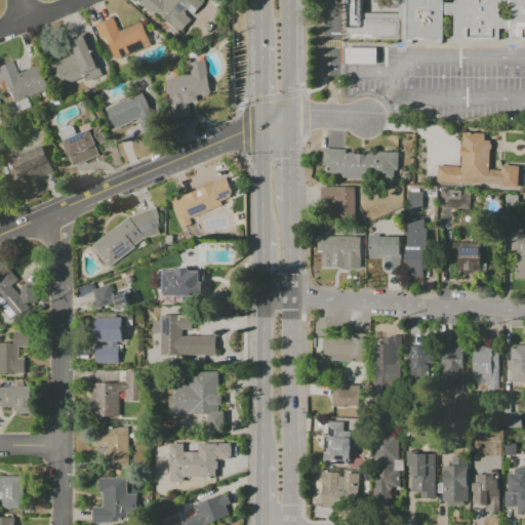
[(140,0),(139,1),(177,34),(192,18),(191,16),(202,3),(198,0),(140,0)]
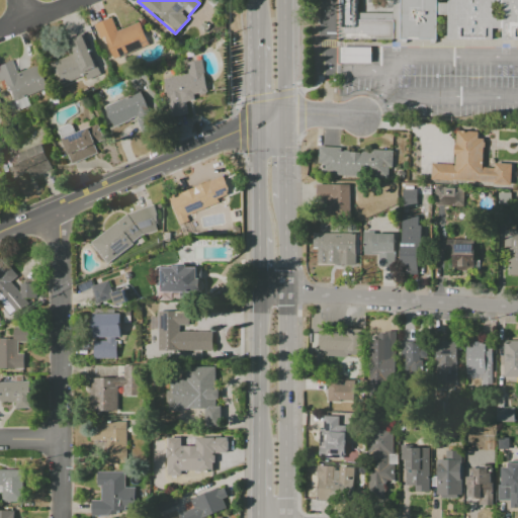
[(394,39),(340,39),(340,0),(357,0),(357,21),(394,21),(394,39)]
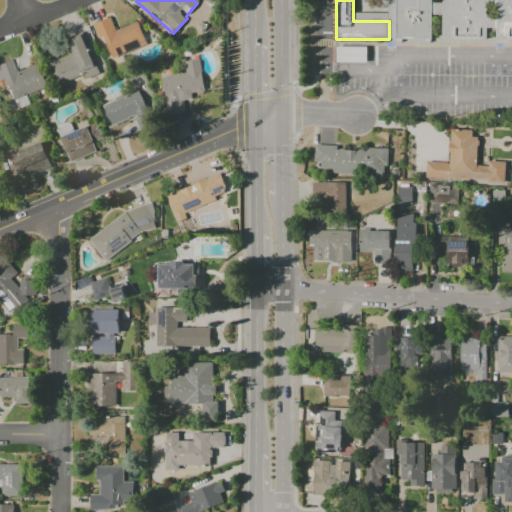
[(432,0),(432,38),(396,38),(396,0),(432,0)]
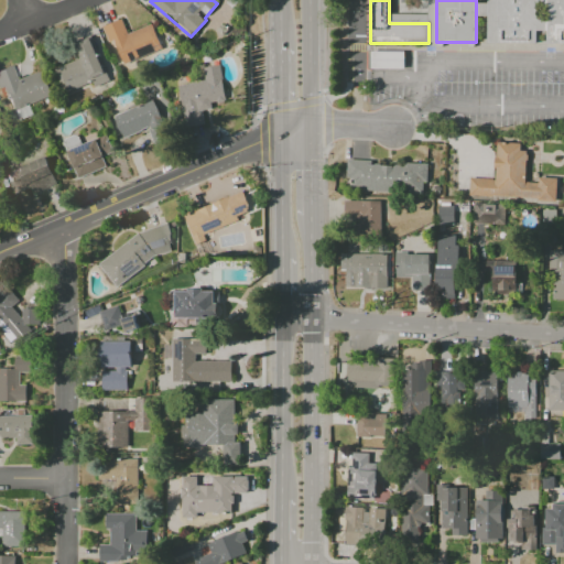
[(563,0),(488,0),(488,43),(537,44),(537,31),(546,31),(546,44),(563,44),(563,0)]
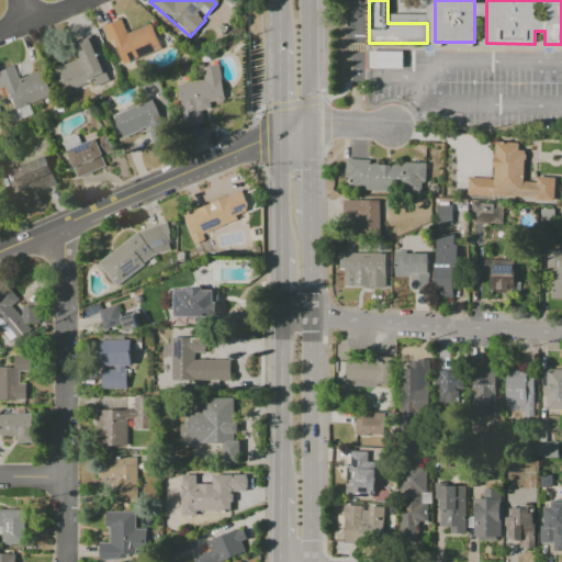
[(160,49),(152,24),(126,33),(121,19),(101,26),(108,42),(112,41),(121,65),(160,49)]
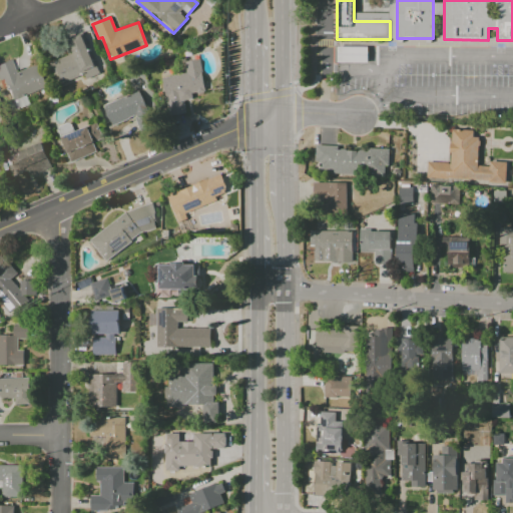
[(48,63),(57,85),(83,75),(85,79),(97,74),(82,33),(67,39),(72,54),(48,63)]
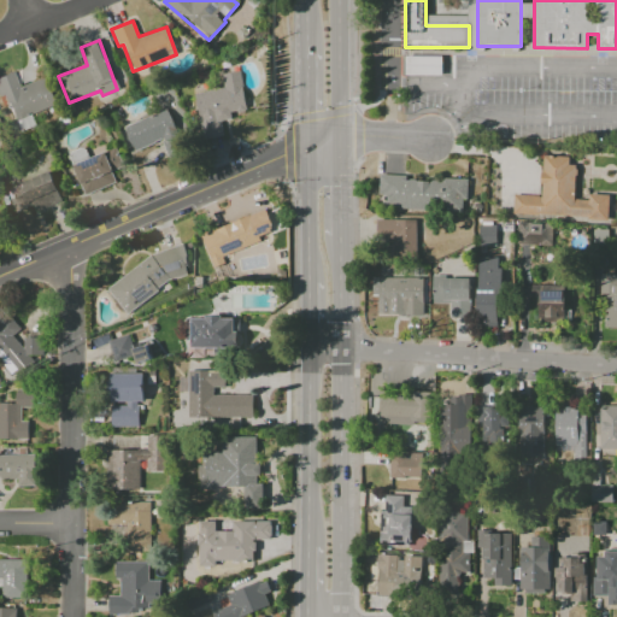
[(441,57),(405,57),(405,75),(441,76),(441,57)]
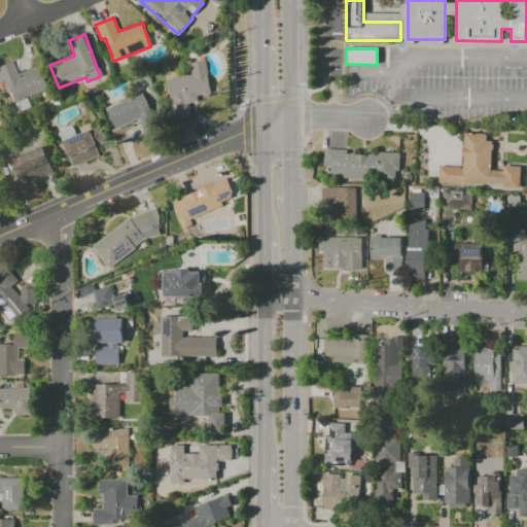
[(210,95),(205,61),(189,64),(191,75),(166,80),(172,119),(190,116),(188,103),(198,102),(197,97),(210,95)]
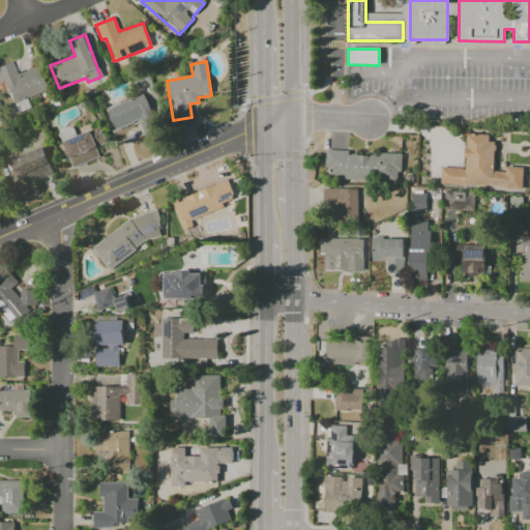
[(48,91),(39,66),(16,75),(10,62),(0,65),(0,83),(3,83),(11,104),(48,91)]
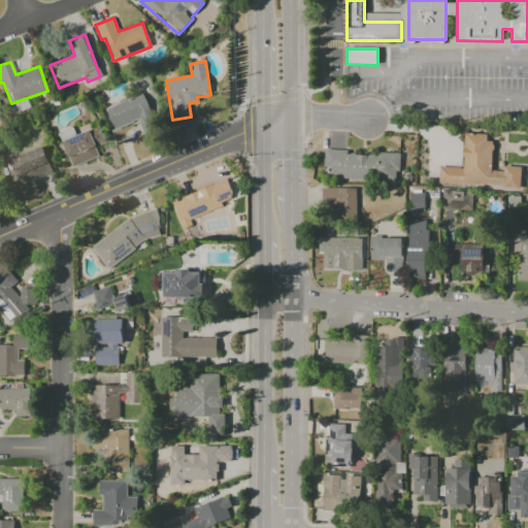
[(106,107),(112,129),(139,121),(143,136),(159,131),(146,94),(106,107)]
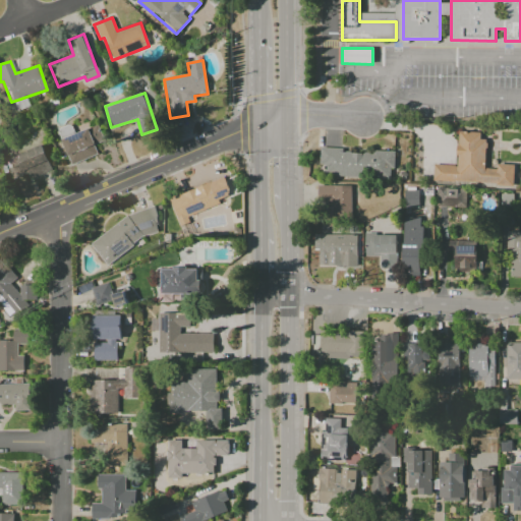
[(74,134),(72,125),(57,128),(59,137),(74,134)]
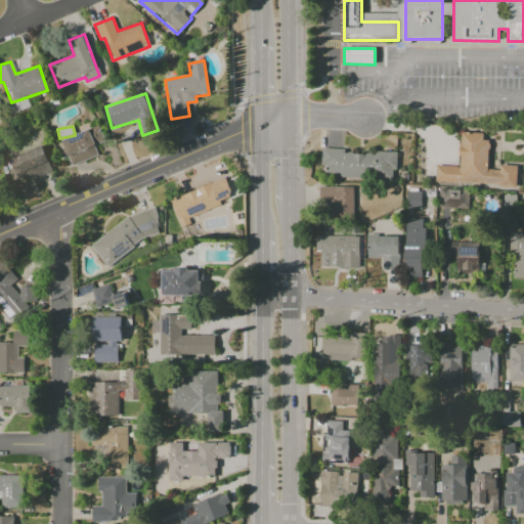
[(71,166),(97,156),(94,146),(104,142),(97,126),(60,140),(71,166)]
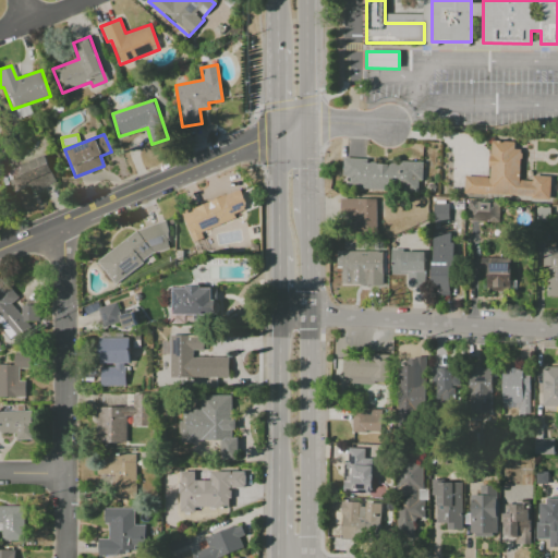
[(463,194),(549,199),(550,177),(532,176),(532,182),(519,181),(520,150),(513,149),(514,142),(490,141),(488,178),(464,176),(463,194)]
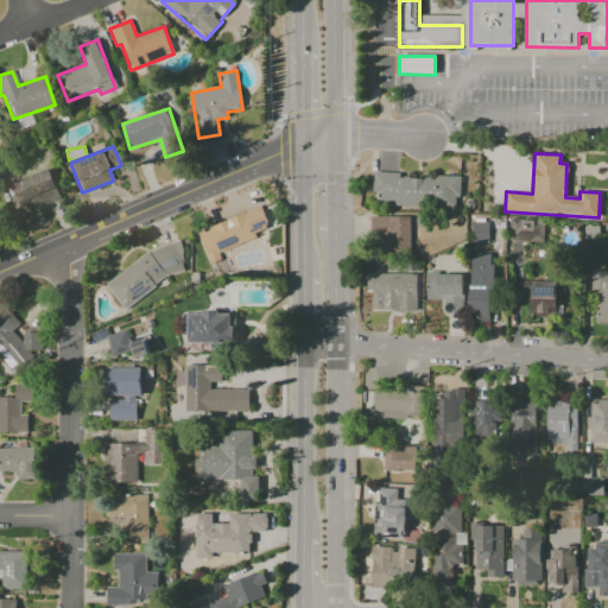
[(32,202),(35,209),(61,198),(48,169),(5,185),(14,209),(32,202)]
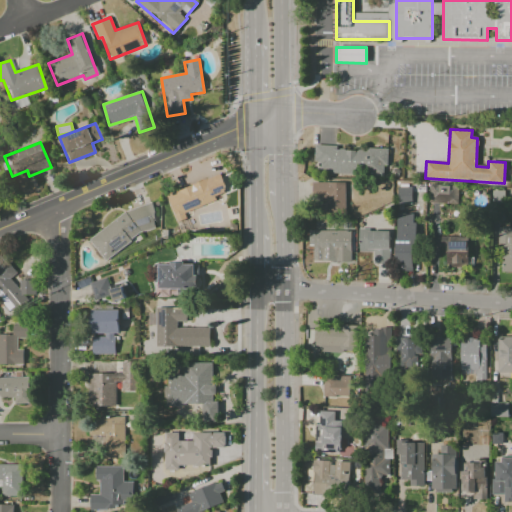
[(387,151),(316,146),(314,172),(385,176),(387,151)]
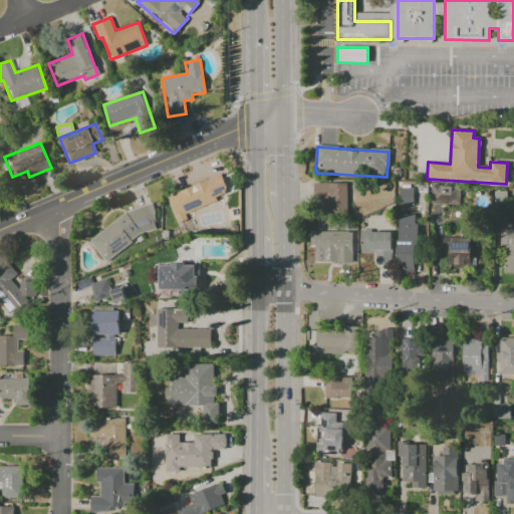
[(185,213),(228,196),(220,175),(167,195),(178,223),(188,219),(185,213)]
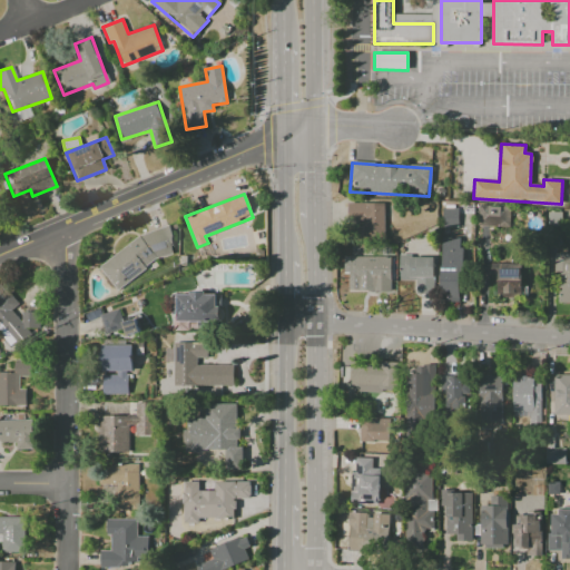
[(384,204),(347,203),(347,219),(359,220),(357,237),(384,238),(384,204)]
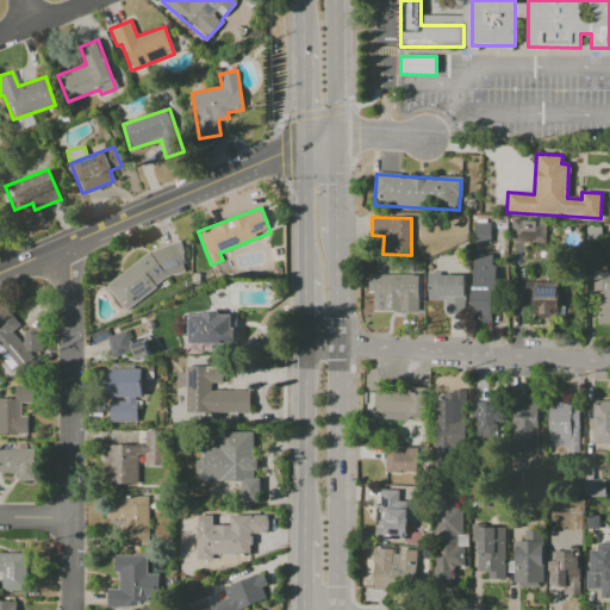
[(490,243),(490,223),(473,223),(472,242),(490,243)]
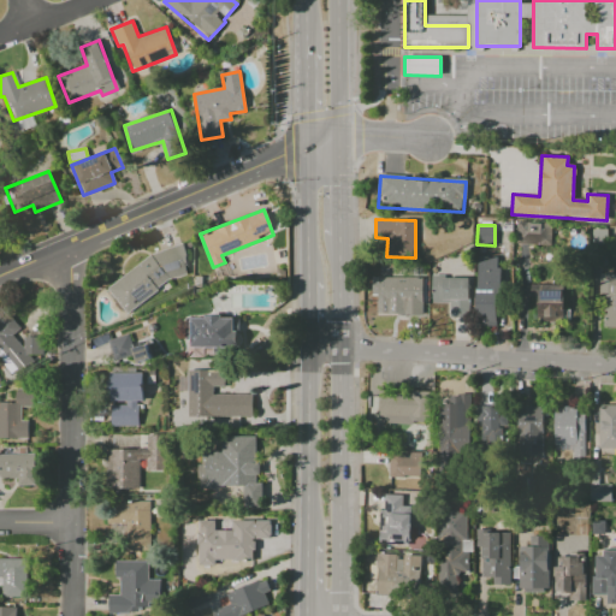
[(108,286),(108,290),(125,313),(175,278),(189,274),(183,246),(158,252),(108,286)]
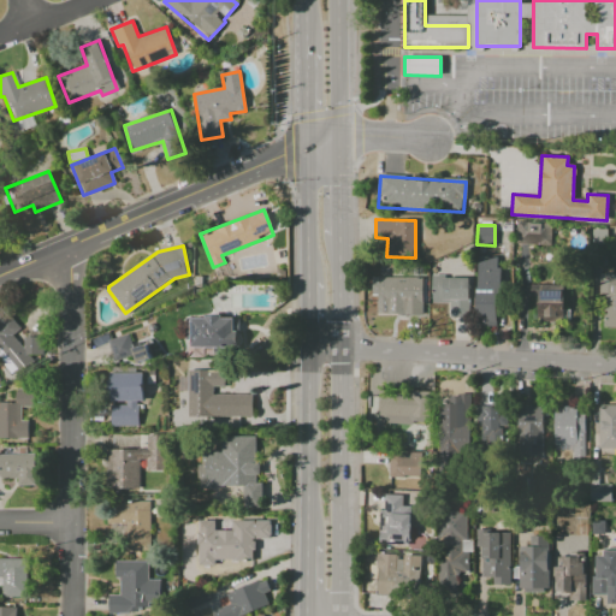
[(498,327),(499,258),(475,258),(474,326),(498,327)]
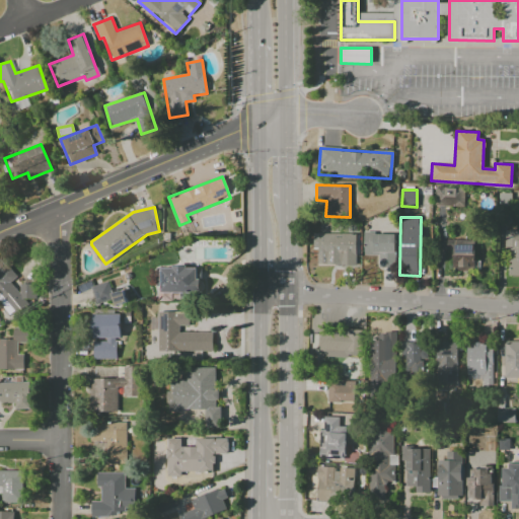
[(518,240),(518,241),(518,231),(506,231),(506,277),(518,276),(518,240)]
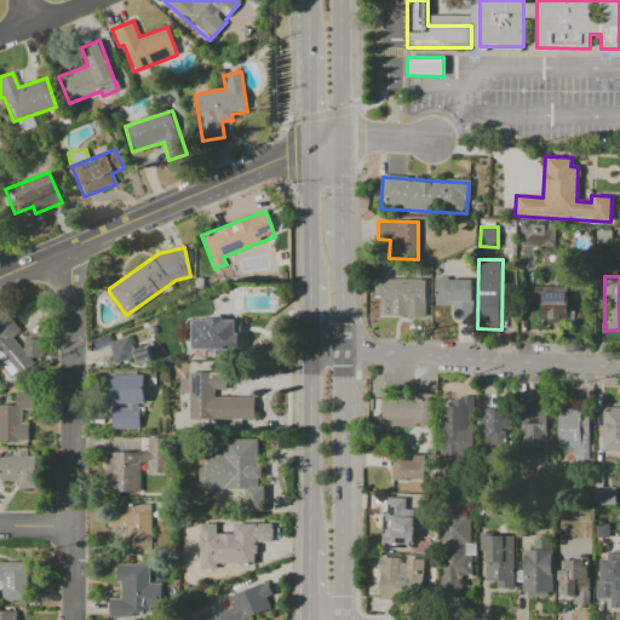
[(379,297),(378,317),(424,319),(425,280),(373,279),(373,297),(379,297)]
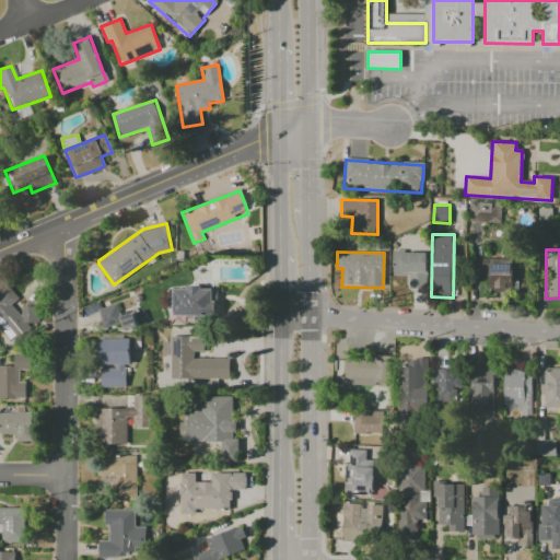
[(392,276),(408,276),(408,289),(426,289),(424,252),(392,252),(392,276)]
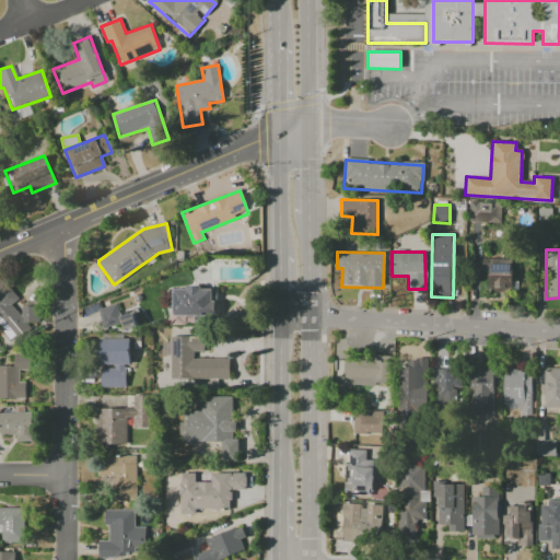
[(511,258),(482,259),(483,292),(512,292),(511,258)]
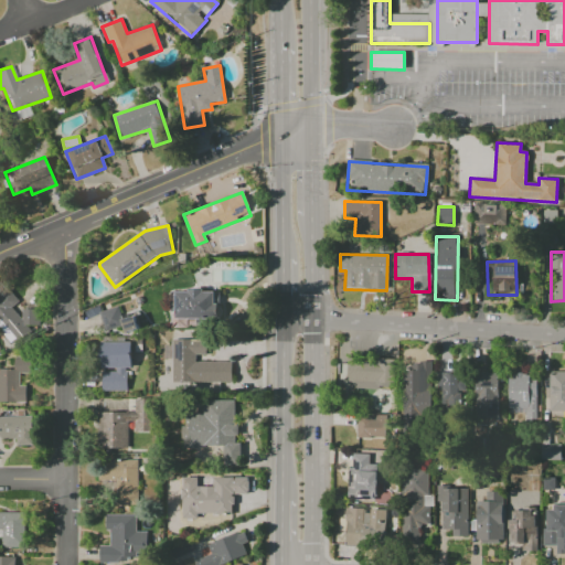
[(41,320),(31,306),(18,316),(11,307),(18,302),(8,289),(0,295),(0,328),(12,344),(30,330),(29,329),(41,320)]
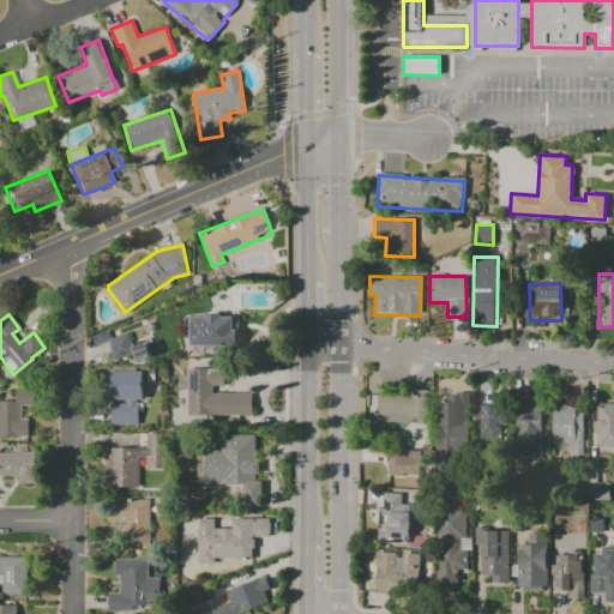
[(188,347),(238,348),(239,317),(190,317),(188,347)]
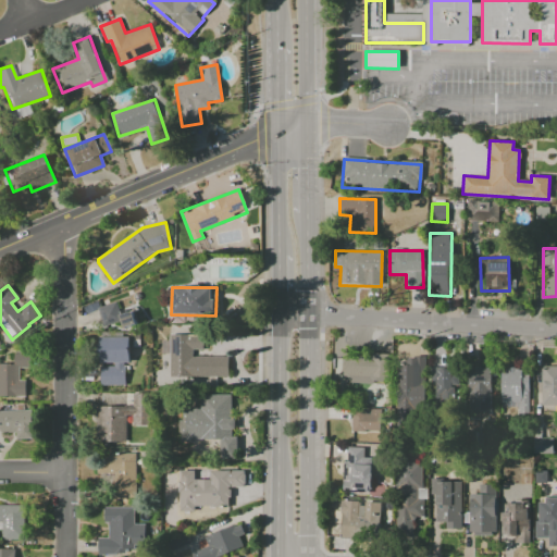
[(120,314),(115,302),(97,308),(103,326),(121,321),(124,329),(136,324),(132,311),(120,314)]
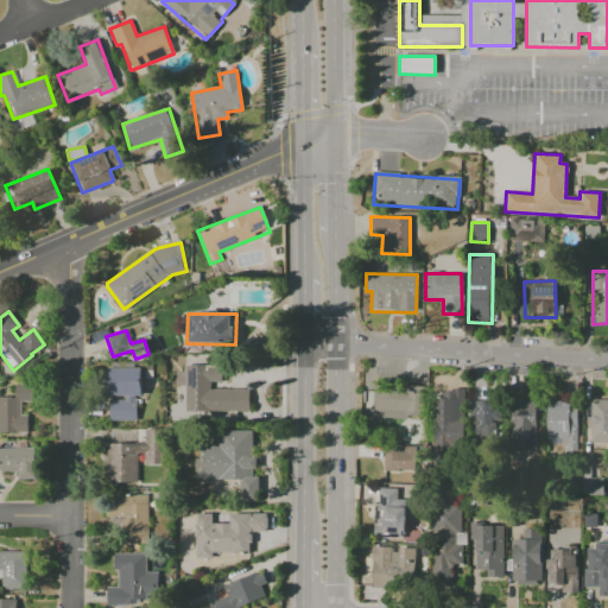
[(248,412),(249,390),(209,390),(209,381),(221,381),(221,367),(176,367),(175,386),(184,386),(183,411),(248,412)]
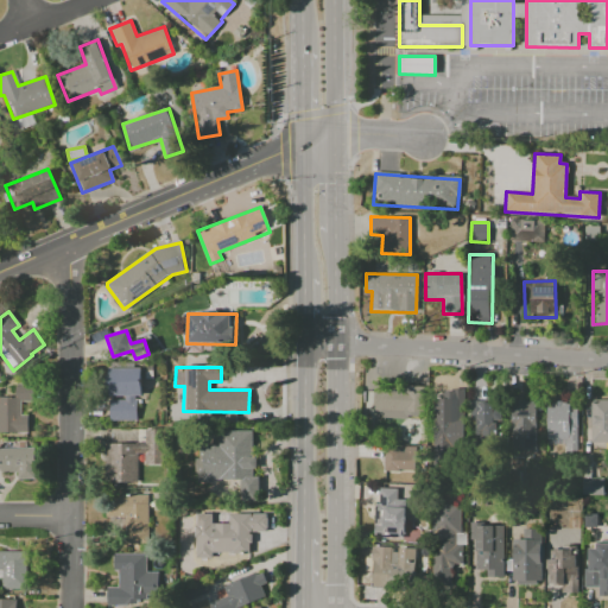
[(109,422),(137,420),(137,397),(140,397),(140,368),(108,368),(108,399),(109,399),(109,422)]
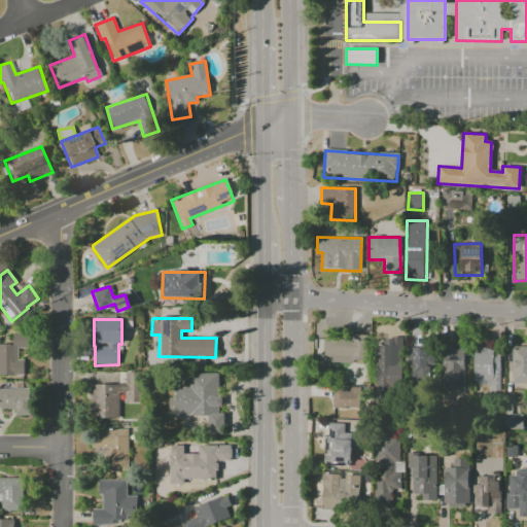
[(0,375),(23,376),(24,360),(18,360),(18,348),(28,348),(28,332),(12,332),(12,345),(0,344),(0,375)]
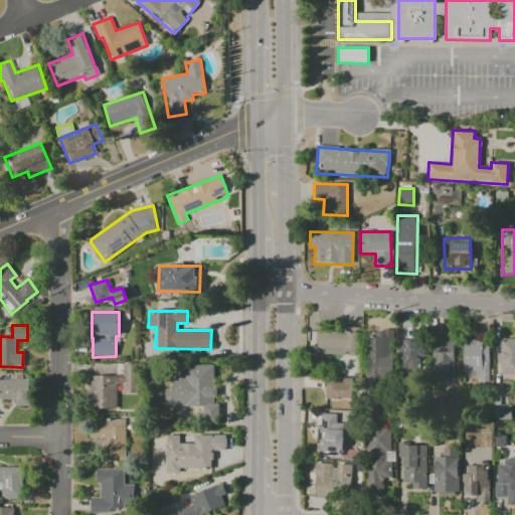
[(317,330),(343,331),(343,327),(358,327),(357,355),(316,353),(317,330)]
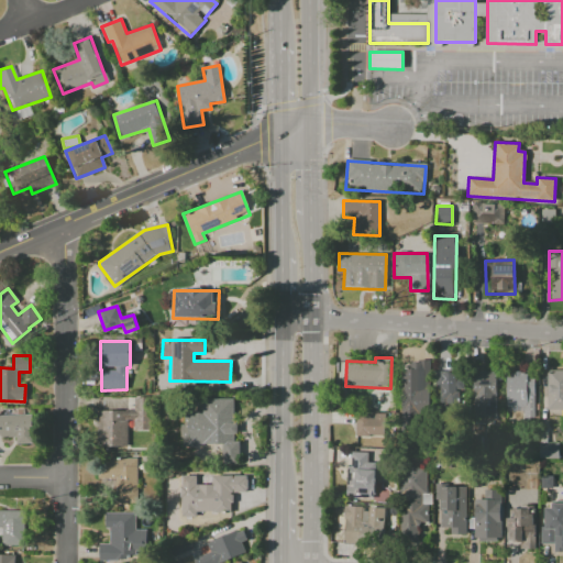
[(428,361),(410,361),(410,370),(400,370),(400,412),(428,412),(428,361)]
